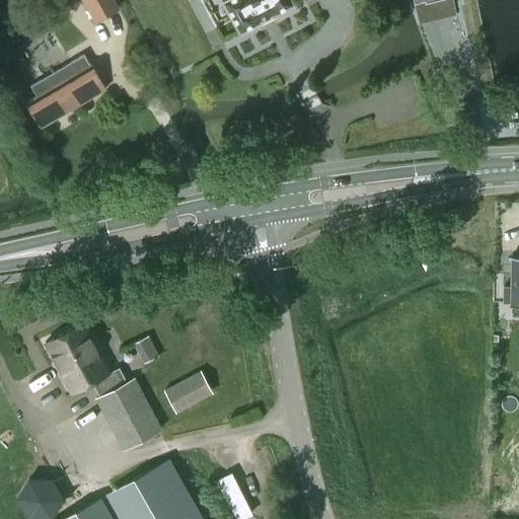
[(82,0),(94,20),(118,7),(113,0),(82,0)]
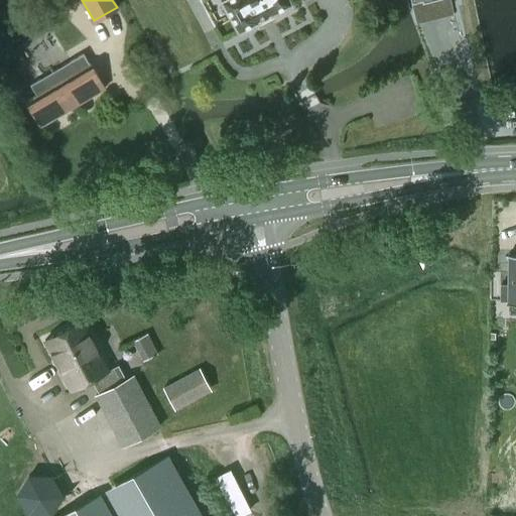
[(221,0),(238,32),(290,4),(287,0),(221,0)]
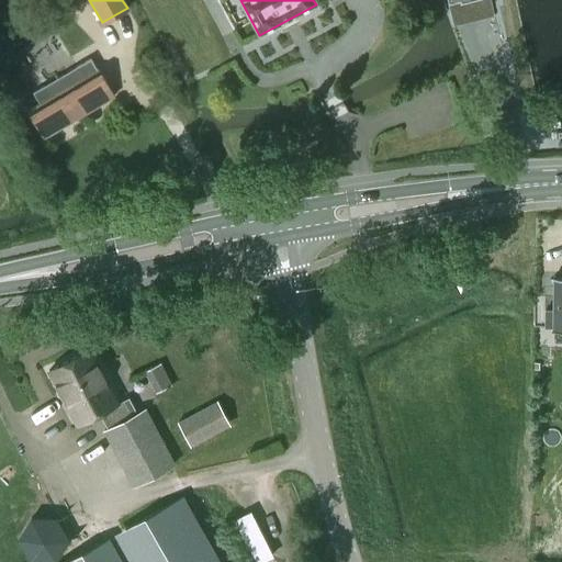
[(33,92),(41,105),(29,112),(44,137),(112,96),(90,59),(75,68),(33,92)]
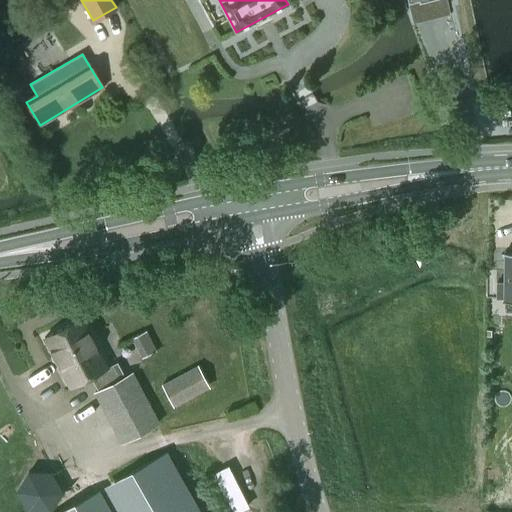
[(504,259),(504,280),(495,280),(495,294),(505,294),(505,297),(511,297),(511,252),(505,252),(504,259)]
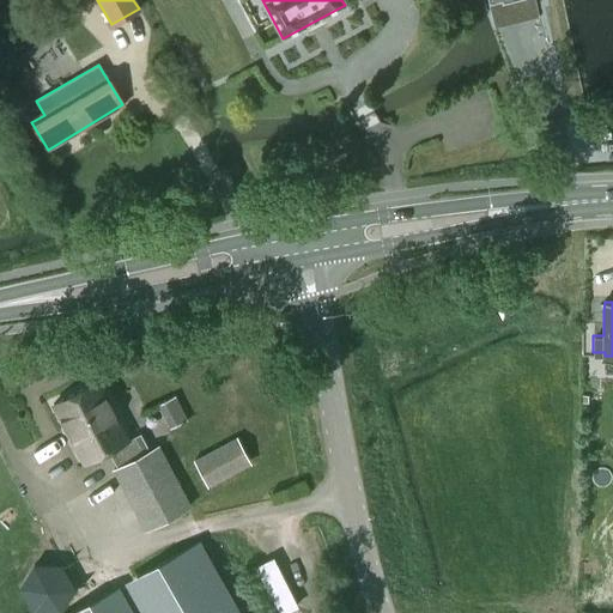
[(109,449),(119,467),(150,451),(140,434),(128,439),(97,381),(53,404),(84,462),(109,449)]
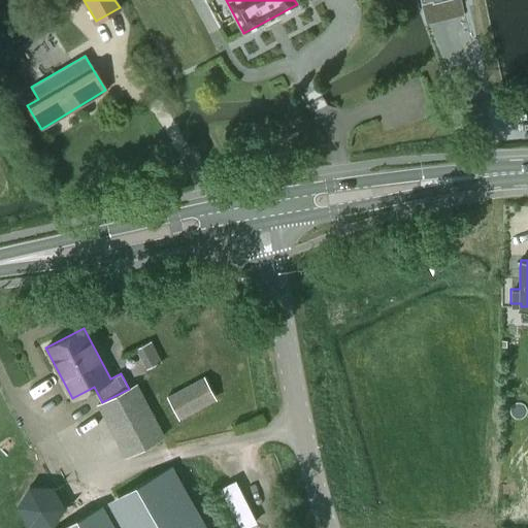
[(167,397),(177,416),(213,396),(204,377),(167,397)]
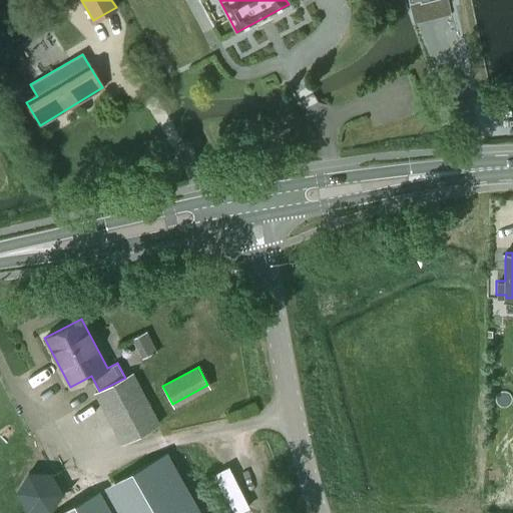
[(132,374),(125,378),(99,391),(96,393),(122,443),(158,424),(132,374)]
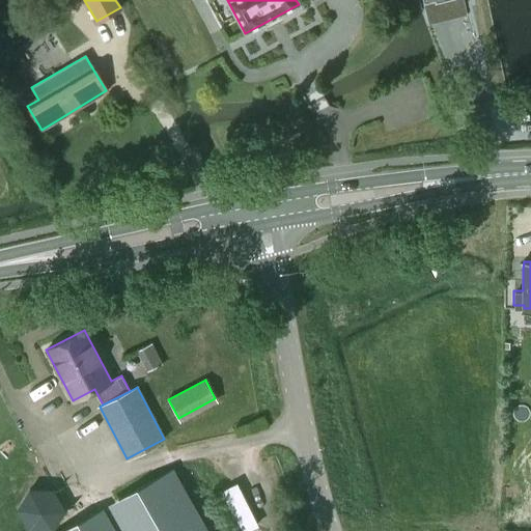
[(172,469),(116,501),(133,530),(206,530),(185,490),(172,469)]
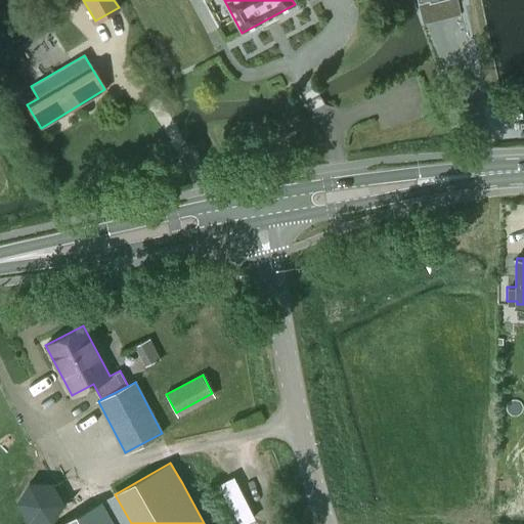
[(38,523),(51,517),(31,481),(2,496),(16,523),(38,523)]
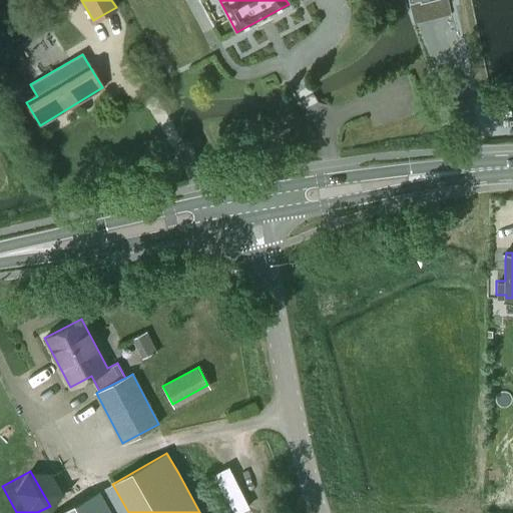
[(100,512),(91,496),(61,512),(100,512)]
